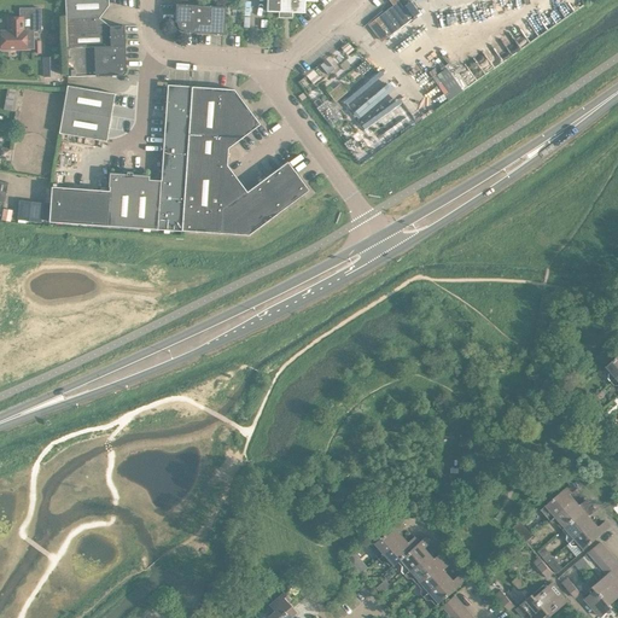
[(99,18),(106,7),(108,6),(108,0),(64,0),(65,19),(99,18)]
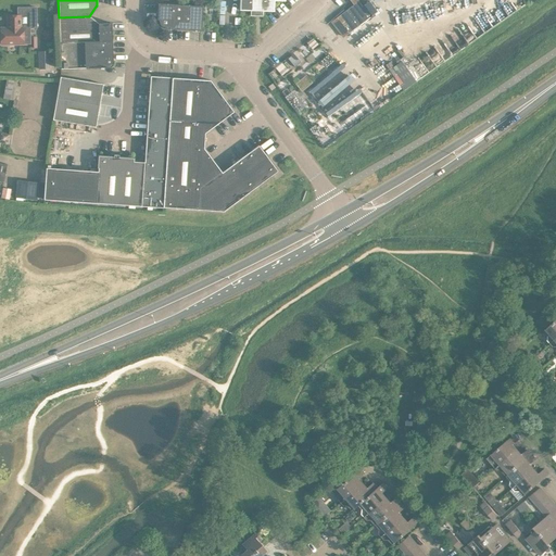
[(239,0),(240,10),(251,10),(250,15),(262,16),(262,11),(273,11),(274,0),(285,0),(283,0),(239,0)]
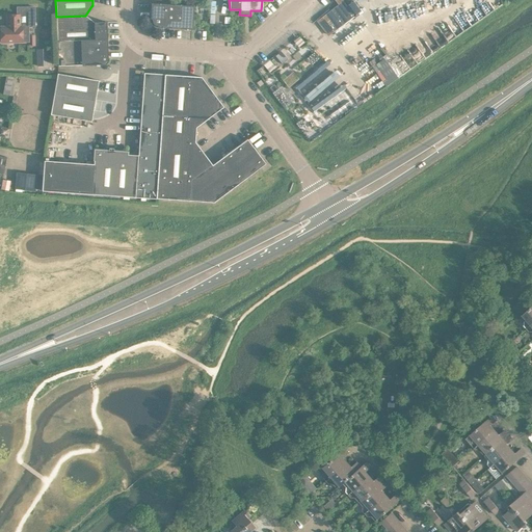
[(353,17),(344,4),(342,1),(322,17),(334,32),(353,17)]
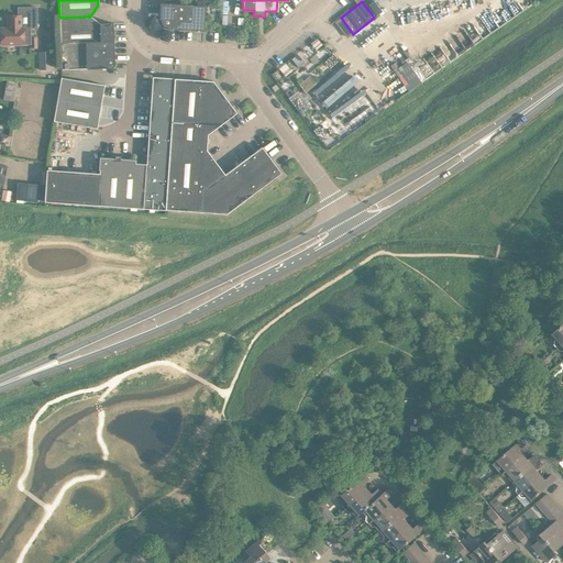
[(167,28),(168,29),(203,31),(205,7),(161,4),(159,20),(162,21),(162,24),(164,28),(167,28)]
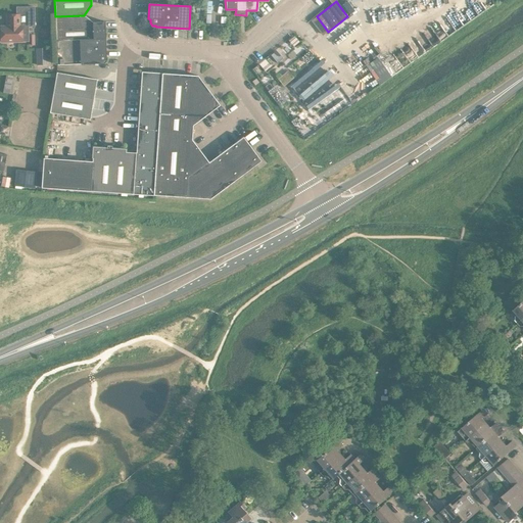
[(0,27),(0,41),(29,41),(29,27),(35,27),(35,6),(15,7),(16,14),(6,14),(7,27),(0,27)]
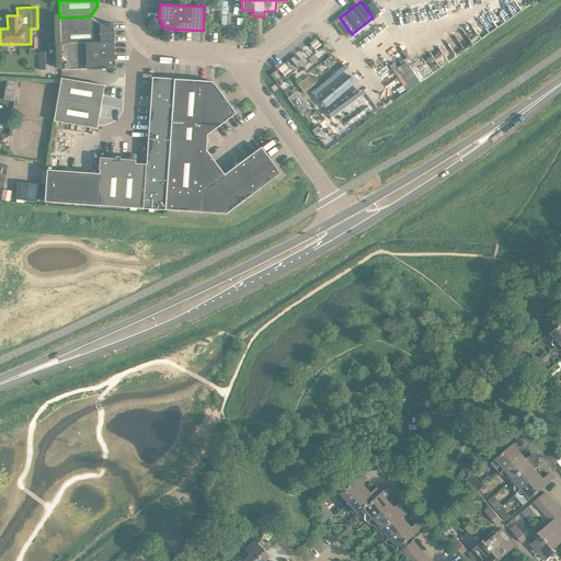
[(99,23),(90,16),(59,18),(60,44),(113,43),(112,23),(99,23)]
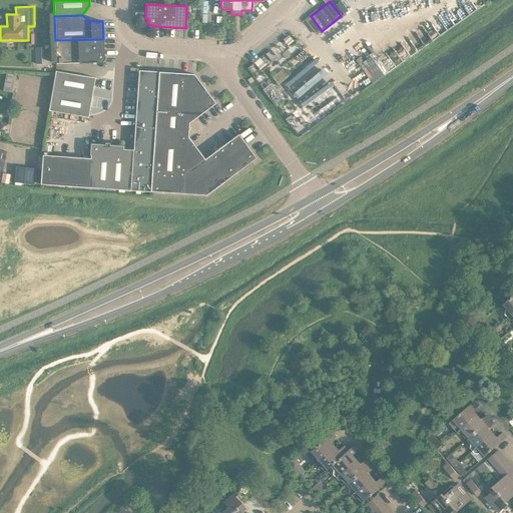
[(330,45),(354,27),(345,15),(321,33),(330,45)]
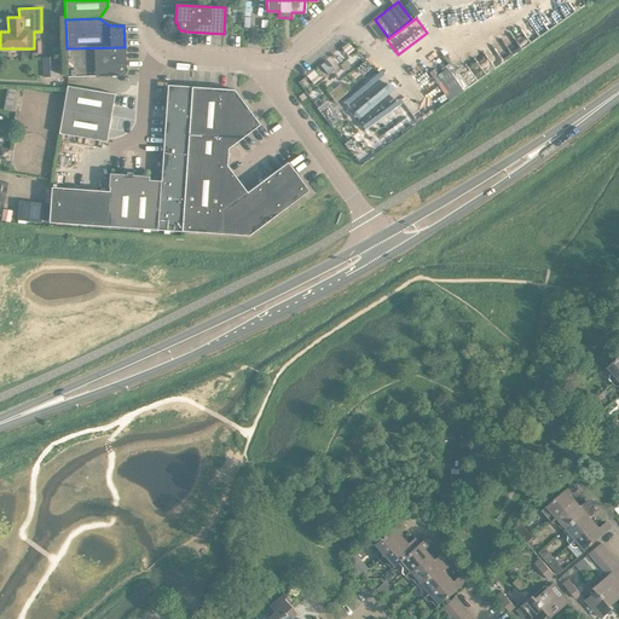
[(125,47),(67,48),(68,77),(123,75),(126,73),(125,47)]
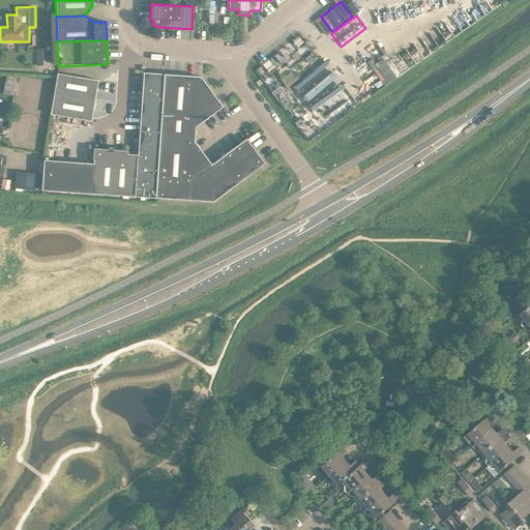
[(37,66),(48,65),(47,49),(36,49),(37,66)]
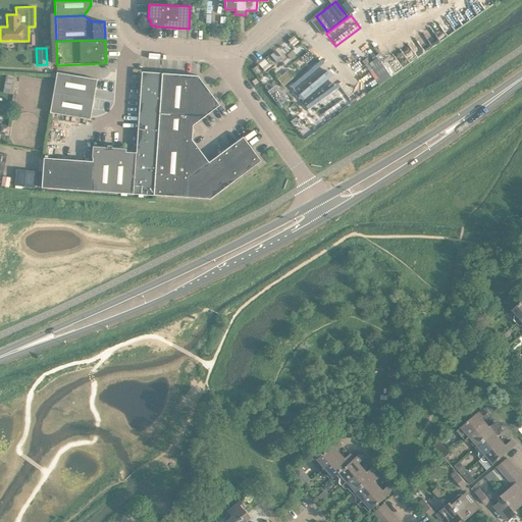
[(277,48),(267,56),(274,65),(284,57),(277,48)]
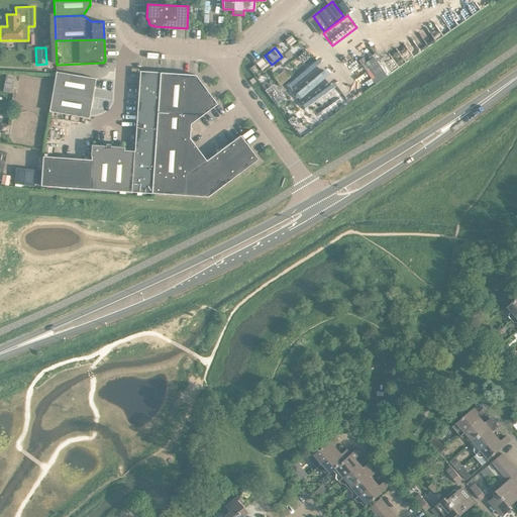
[(373,57),(362,64),(372,80),(384,72),(373,57)]
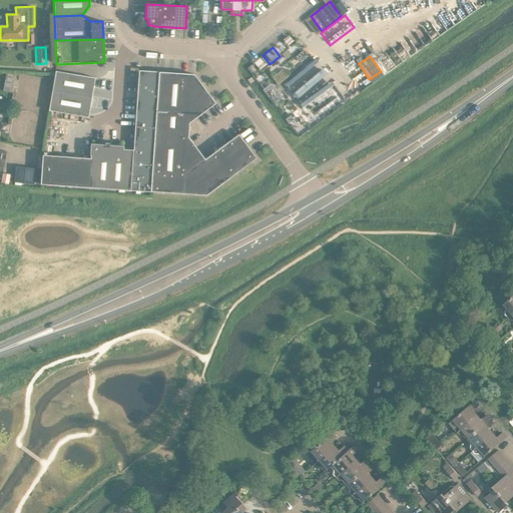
[(317,59),(284,83),(303,108),(311,102),(322,118),(347,100),(317,59)]
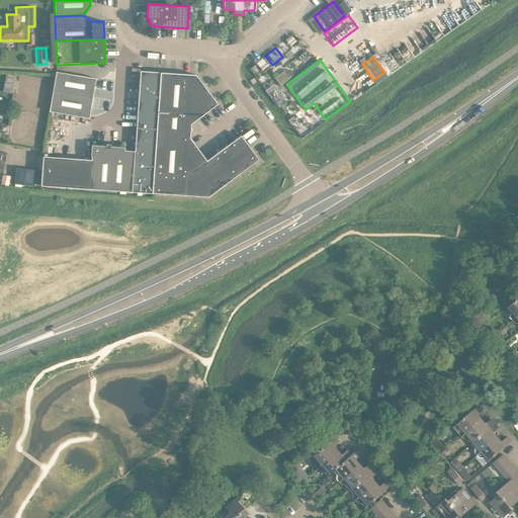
[(251,68),(258,76),(263,73),(256,64),(251,68)]
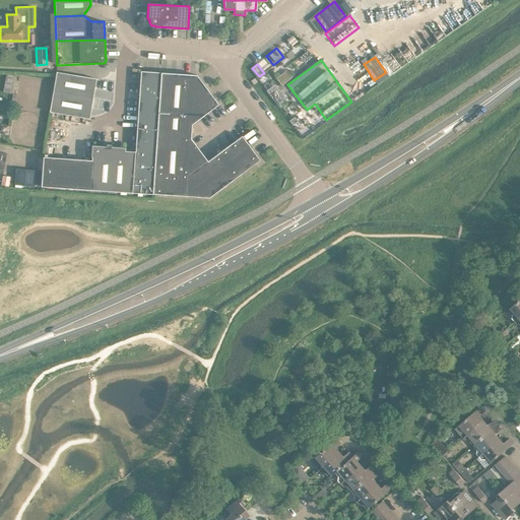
[(282,84),(293,76),(286,69),(276,77),(282,84)]
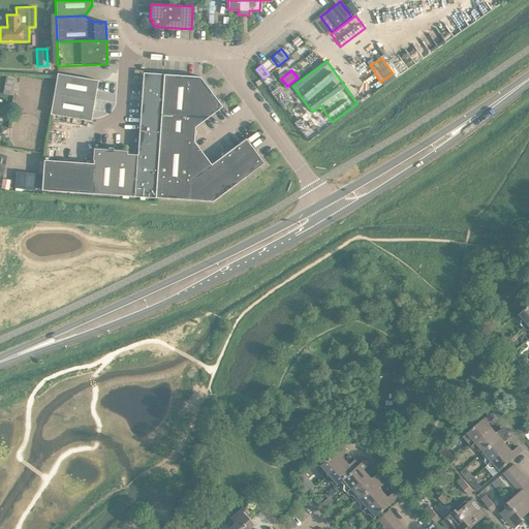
[(143,72),(137,150),(137,154),(134,196),(155,197),(163,74),(143,72)]
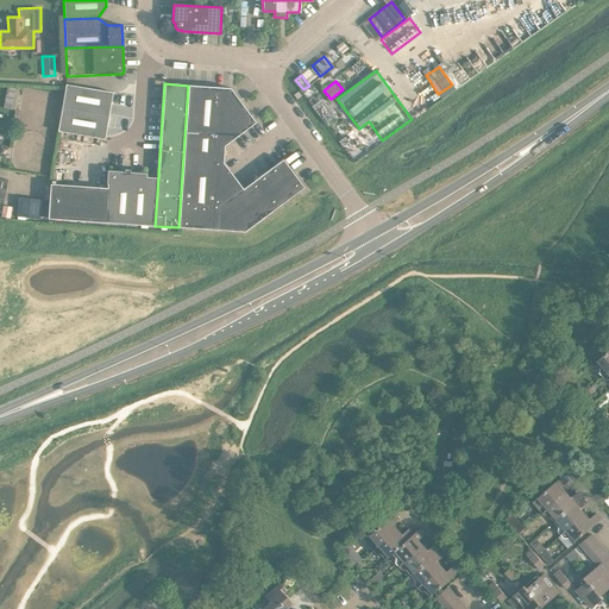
[(58,131),(95,138),(105,139),(112,93),(95,89),(95,90),(66,85),(58,131)]
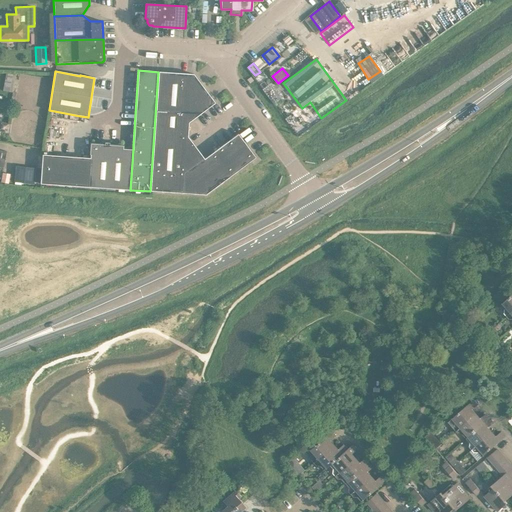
[(238,134),(204,159),(187,137),(189,123),(215,103),(193,74),(158,72),(150,191),(205,195),(255,158),(238,134)]
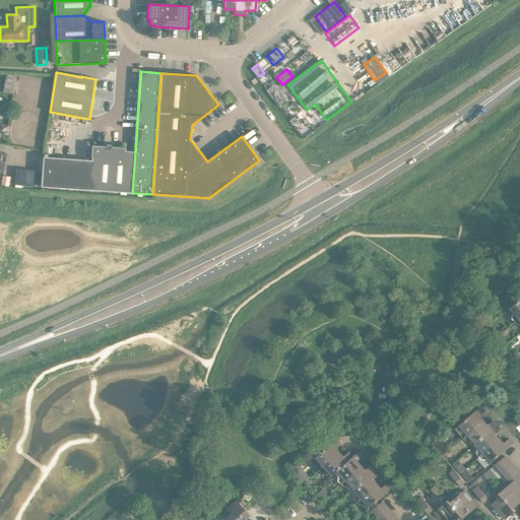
[(9,93),(11,81),(5,80),(2,92),(9,93)]
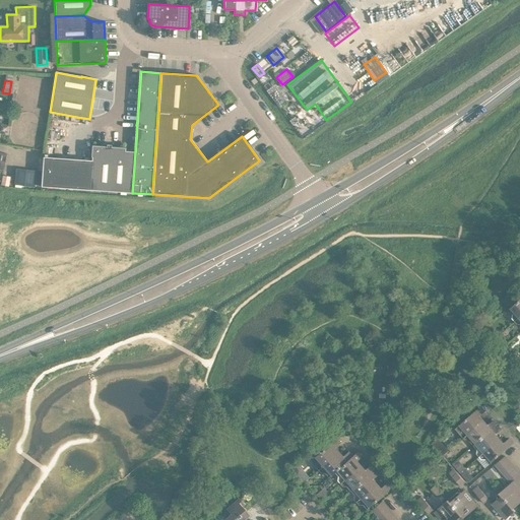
[(89,190),(132,193),(135,151),(124,151),(125,148),(111,147),(111,145),(106,144),(106,146),(91,145),(90,157),(91,157),(91,160),(44,157),(41,186),(89,190)]
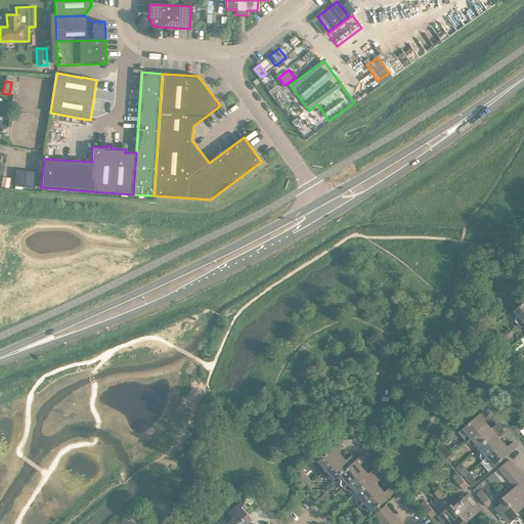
[(31,187),(33,176),(14,174),(13,186),(31,187)]
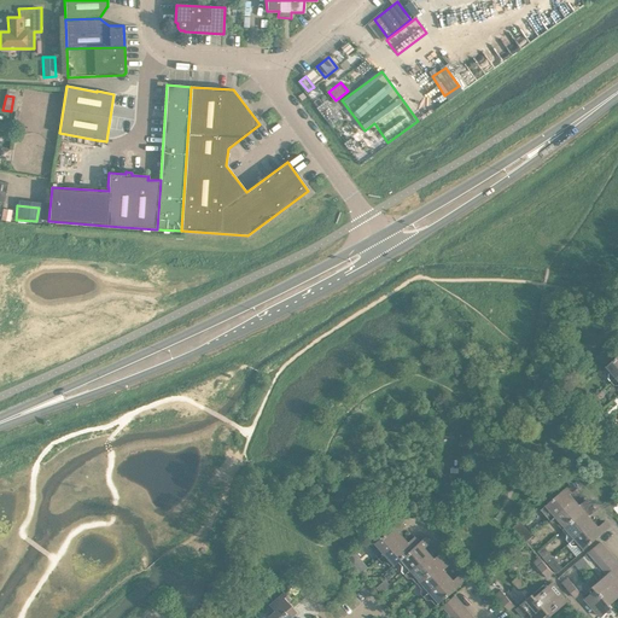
[(611,382),(617,375),(617,355),(604,368),(611,377),(608,379),(611,382)]
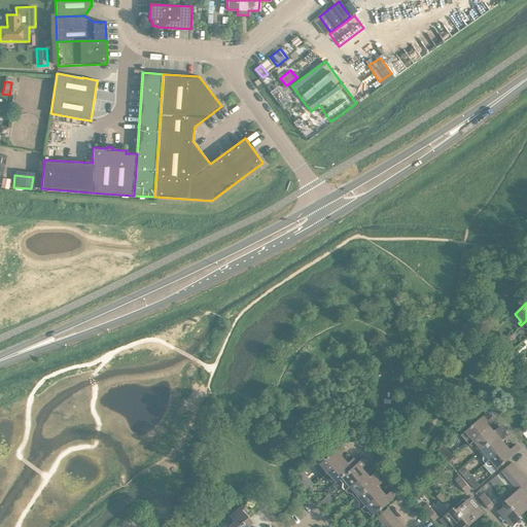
[(488,412),(461,434),(469,445),(490,426),(486,421),(492,417),(488,412)]
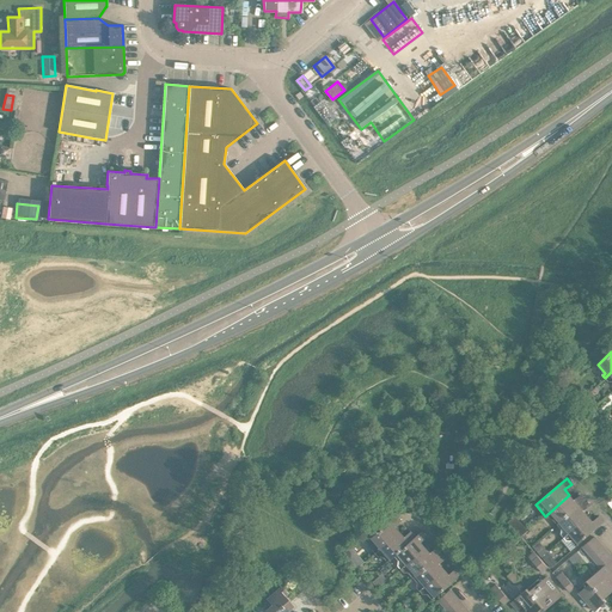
[(574,500),(569,495),(545,516),(549,519),(551,516),(557,524),(585,500),(580,495),(574,500)]
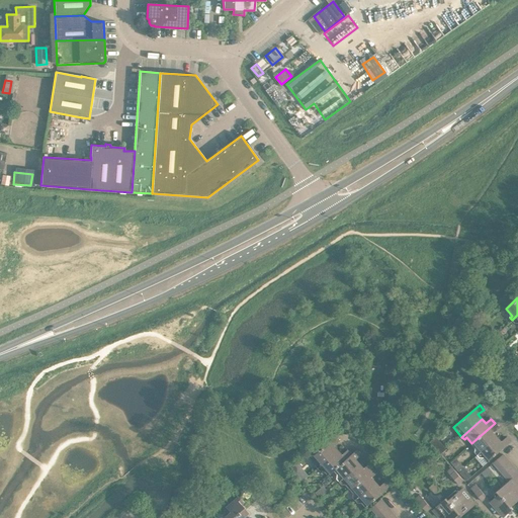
[(478,455),(498,438),(494,433),(499,428),(495,423),(471,443),(478,450),(475,452),(478,455)]
